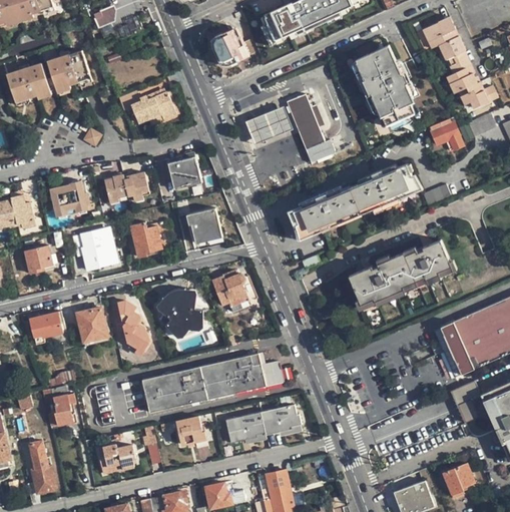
[(0,23),(50,8),(48,3),(57,0),(0,0),(0,23)]
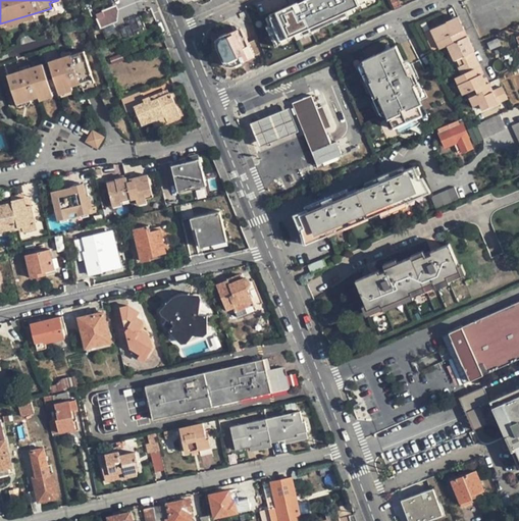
[(60,5),(58,0),(49,3),(51,8),(60,5)]
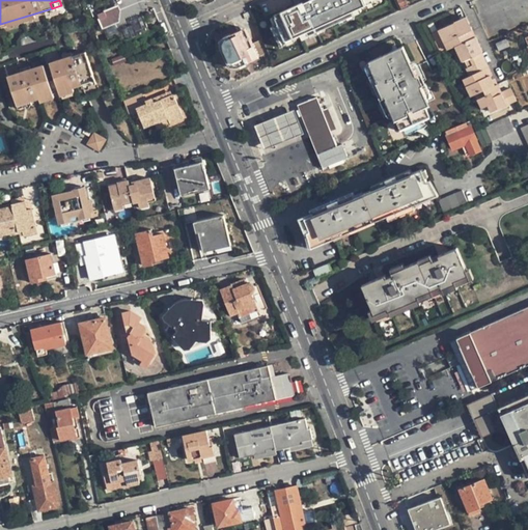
[(296,19),(287,0),(285,0),(266,8),(273,28),(296,19)]
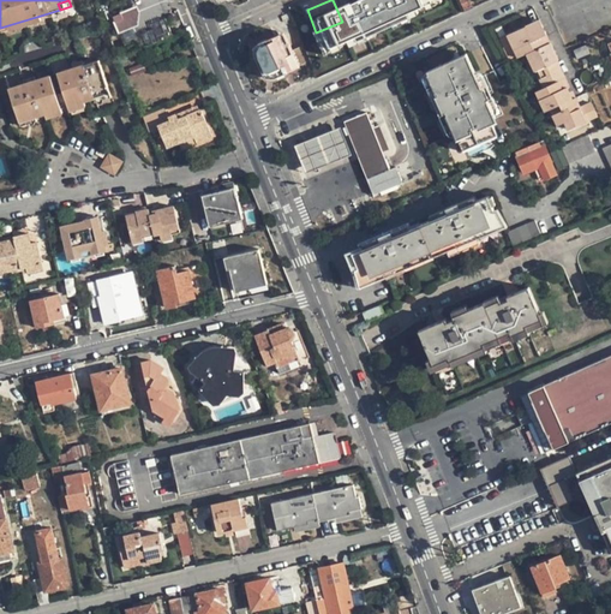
[(467,0),(457,0),(463,12),(471,9),(467,0)]
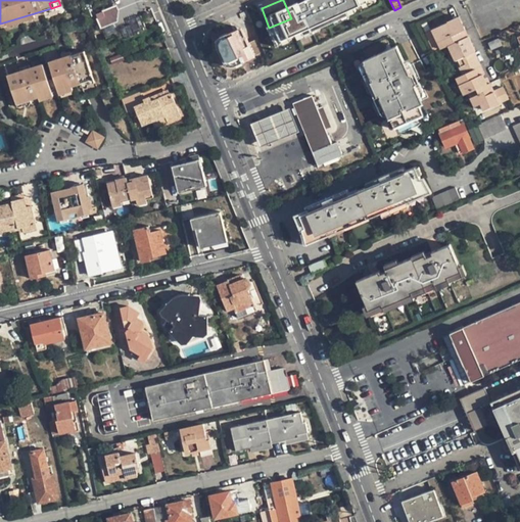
[(114,5),(93,13),(98,28),(120,20),(114,5)]
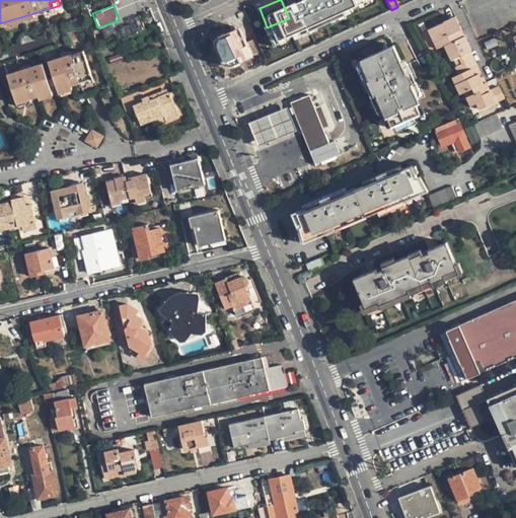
[(0,27),(52,12),(51,8),(0,23),(0,27)]
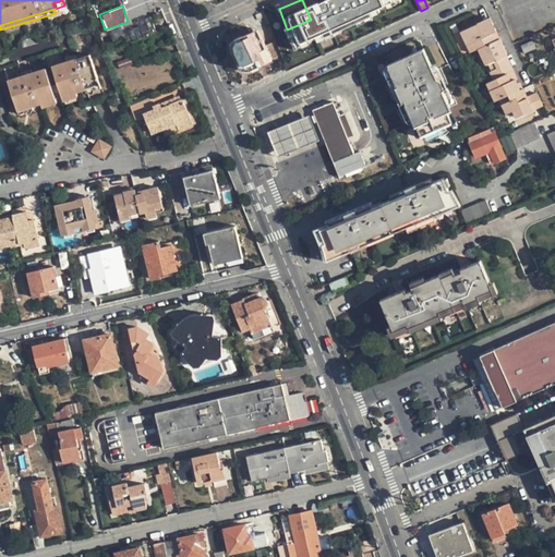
[(481,24),(480,20),(470,24),(481,45),(493,39),(491,32),(493,31),(489,21),(481,24)]
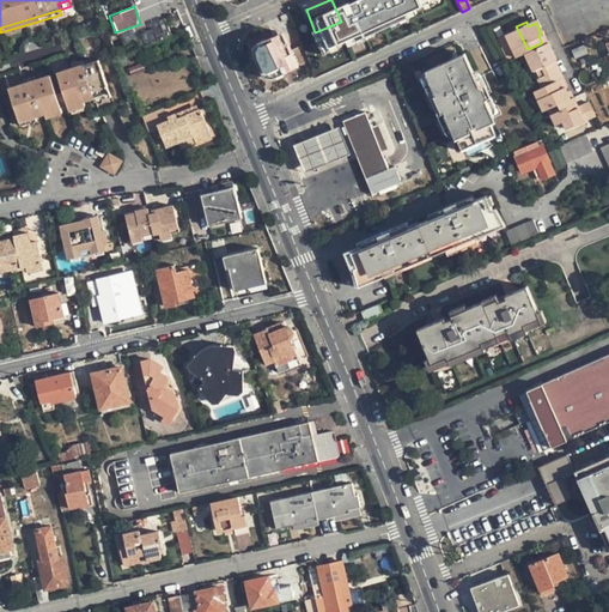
[(522,53),(528,49),(516,26),(501,34),(512,56),(522,53)]
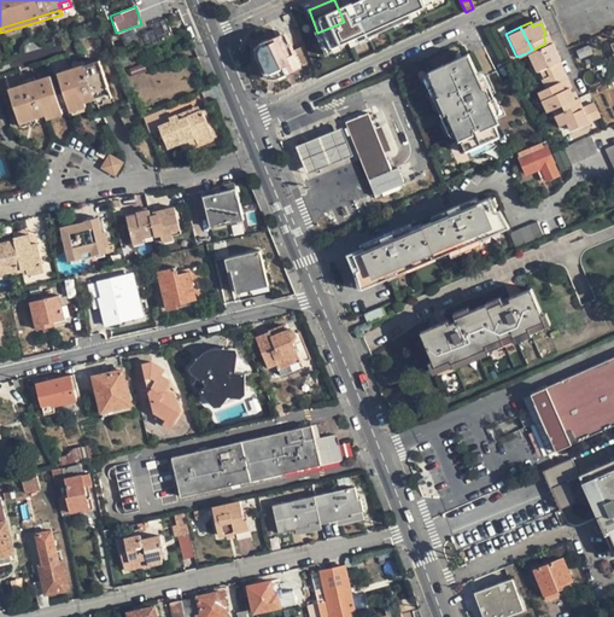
[(273,44),(273,40),(269,36),(259,41),(253,50),(253,58),(261,71),(264,76),(276,77),(298,65),(284,31),(278,33),(278,38),(280,38),(281,40),(282,42),(281,45),(279,46),(275,46),(273,44)]
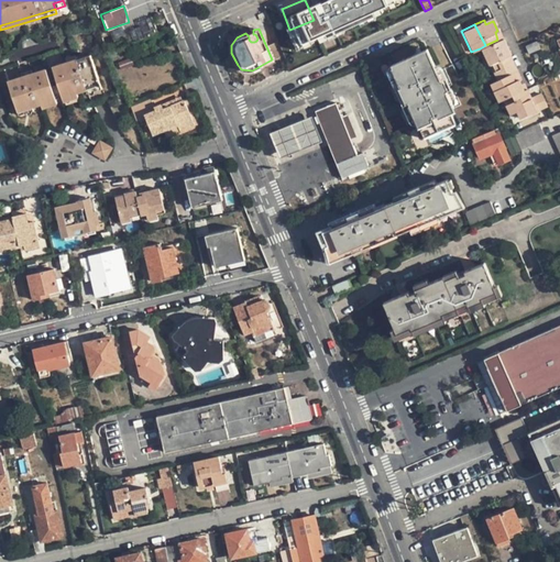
[(311,45),(318,58),(336,51),(330,37),(311,45)]
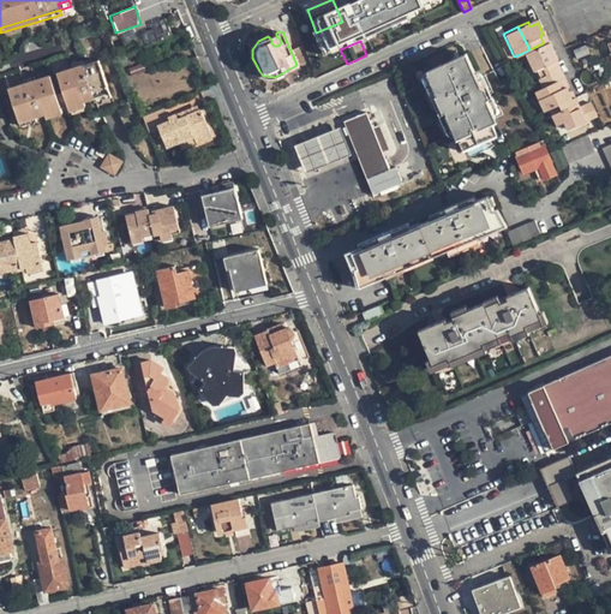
[(546,42),(543,43),(529,49),(539,67),(541,66),(545,75),(543,75),(547,84),(561,78),(556,67),(553,70),(550,61),(555,59),(546,42)]
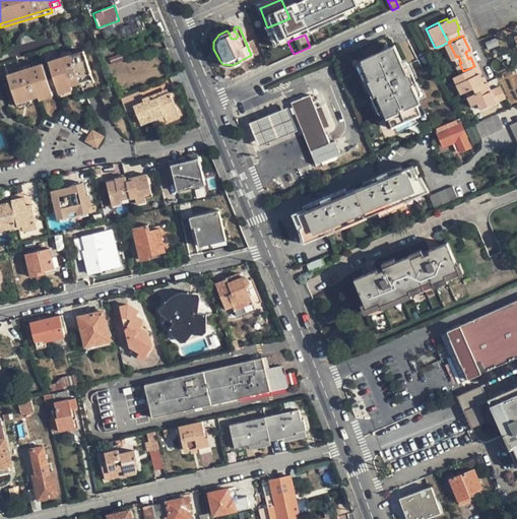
[(451,59),(456,57),(448,42),(443,45),(449,59),(451,59)]
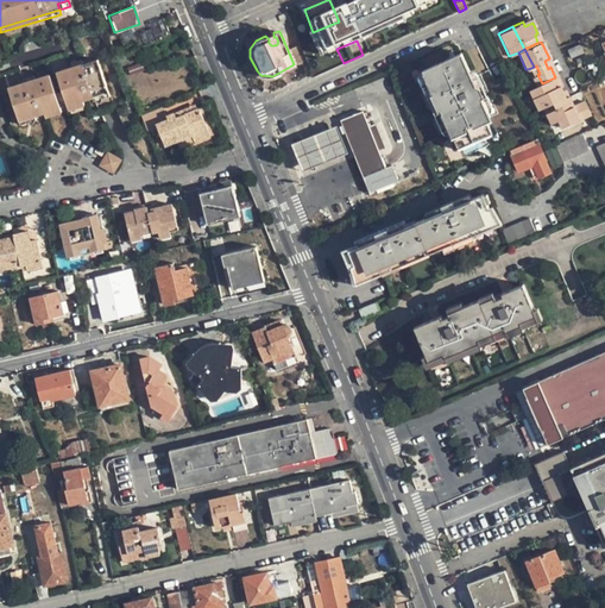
[(460,52),(421,70),(438,105),(477,88),(470,73),(460,52)]
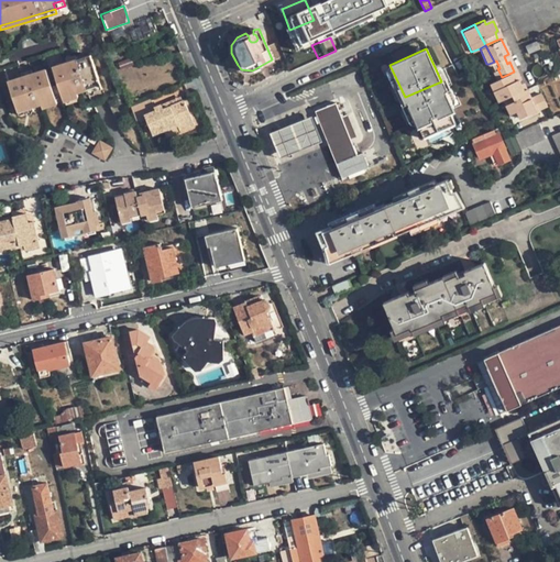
[(75,62),(64,65),(51,69),(55,86),(58,96),(59,99),(74,95),(84,91),(98,87),(88,57),(75,62)]
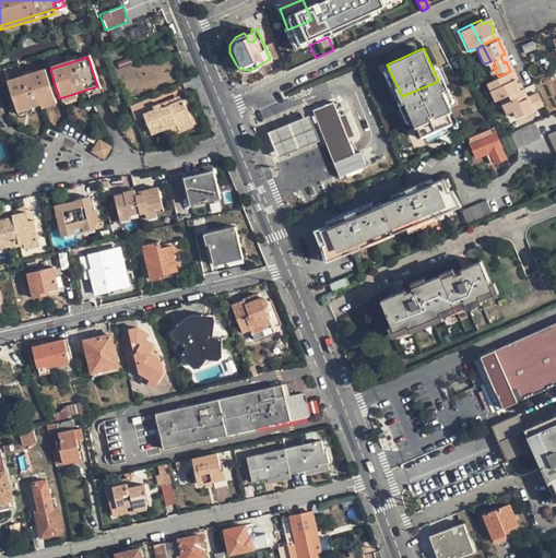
[(383,72),(397,99),(402,96),(387,64),(385,68),(383,72)]
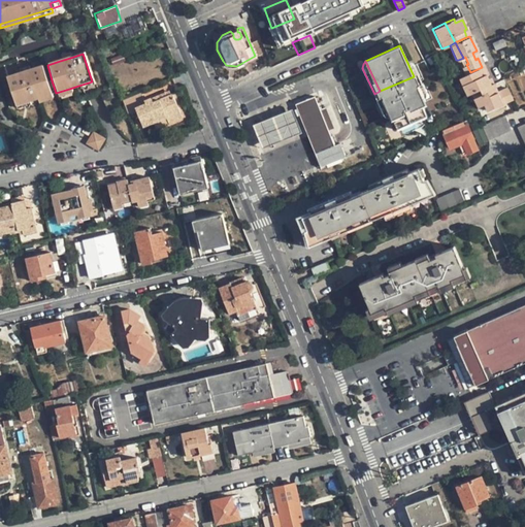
[(17,70),(13,62),(2,66),(5,74),(17,70)]
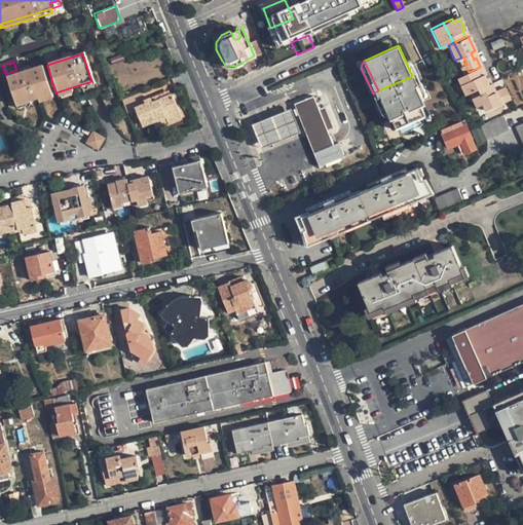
[(409,63),(406,63),(412,76),(416,74),(411,64),(409,63)]
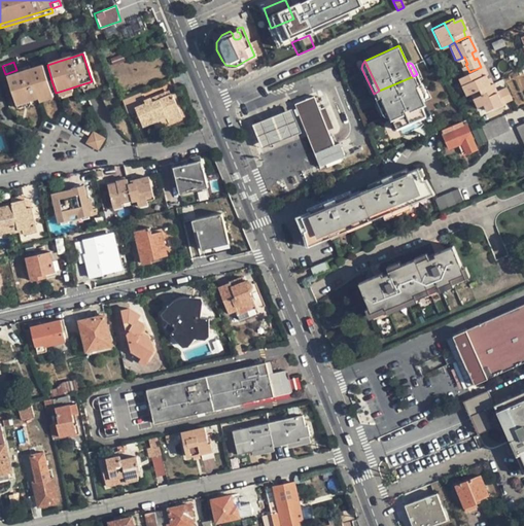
[(465,64),(460,66),(464,74),(469,72),(465,64)]
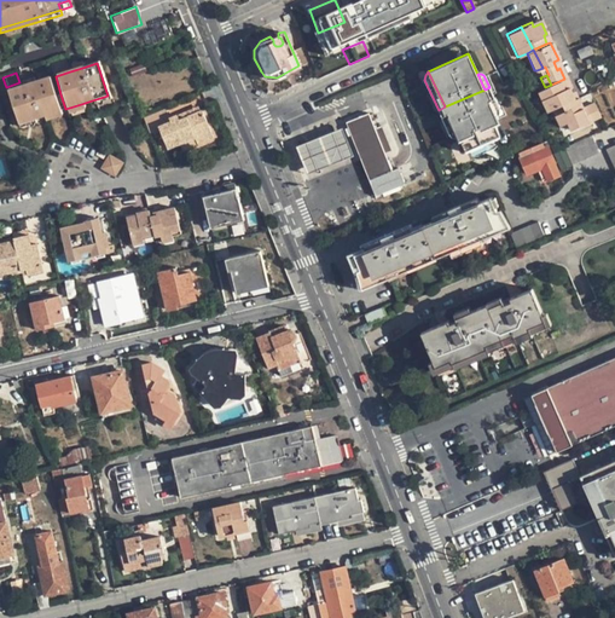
[(32,84),(21,87),(6,91),(16,125),(32,120),(42,117),(58,111),(57,108),(54,97),(48,79),(32,84)]
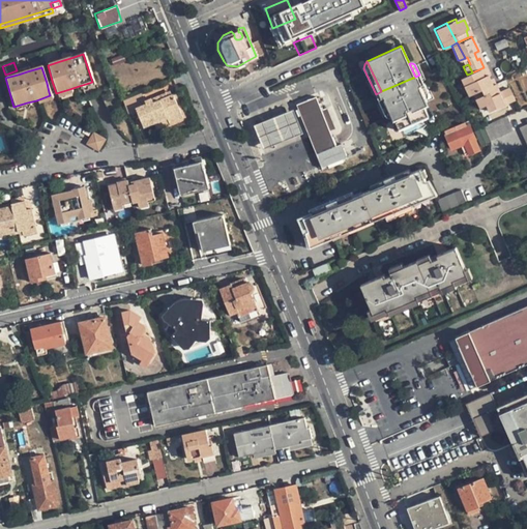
[(481,90),(488,87),(486,83),(489,81),(486,76),(488,75),(484,67),(472,72),(481,90)]
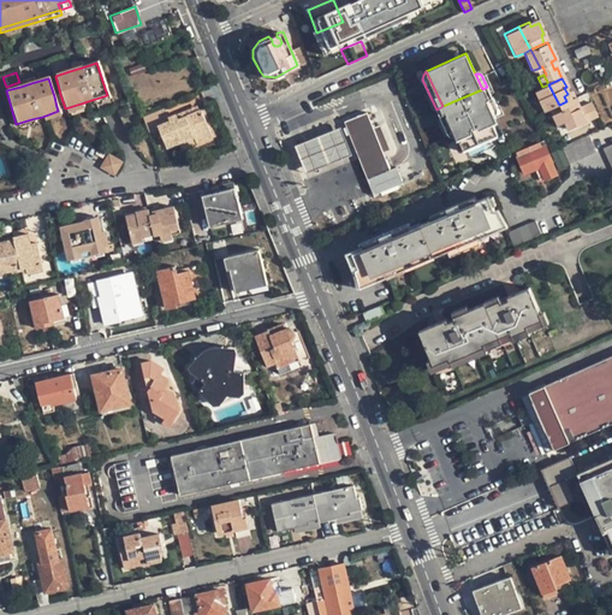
[(544,111),(548,110),(559,105),(548,84),(542,87),(534,92),(544,111)]
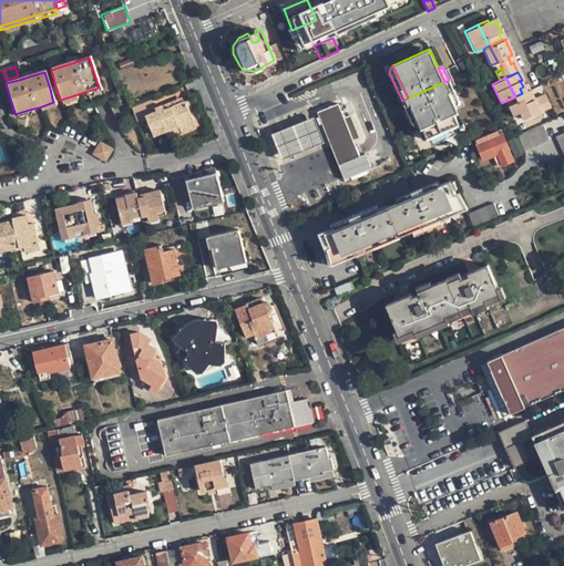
[(459,102),(449,80),(444,82),(457,106),(458,104),(459,102)]
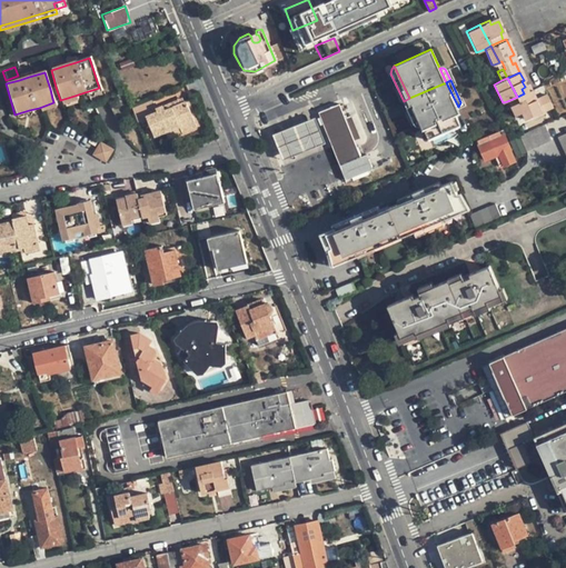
[(459,110),(458,107),(446,82),(409,98),(423,127),(429,141),(434,139),(459,128),(462,127),(455,112),(459,110)]
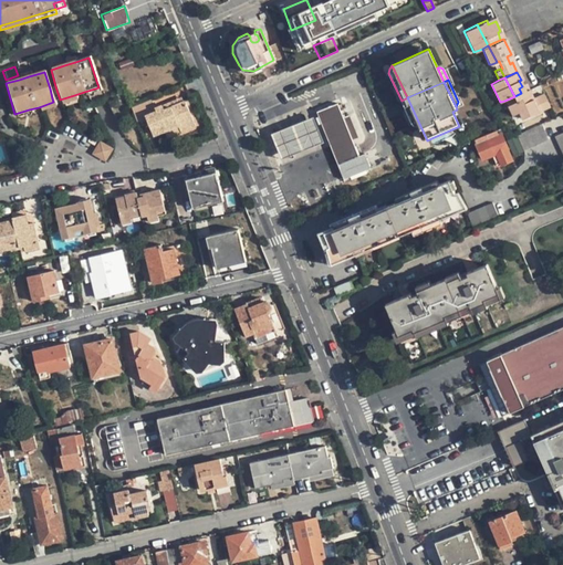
[(55,97),(59,96),(55,86),(50,89),(52,98),(55,97)]
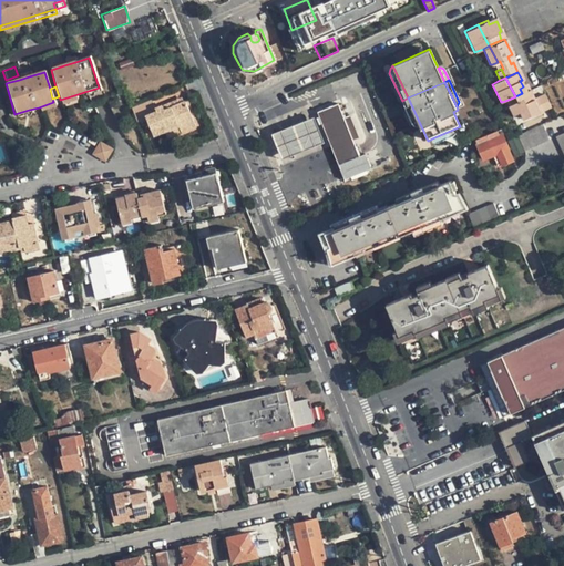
[(100,92),(99,88),(84,92),(85,96),(100,92)]
